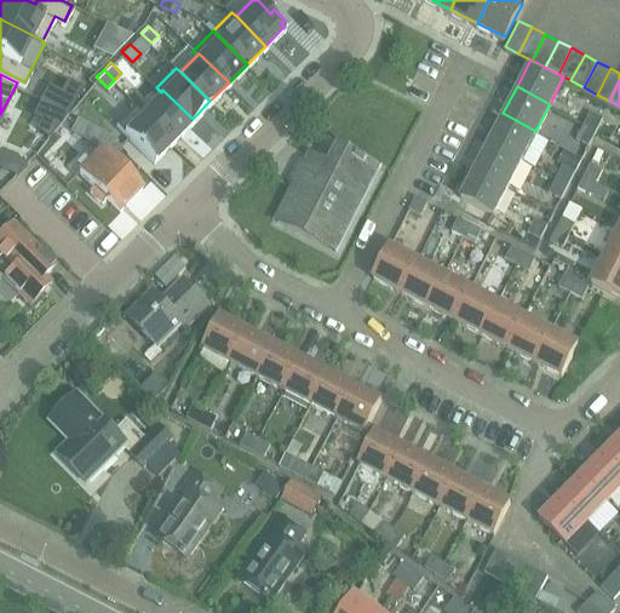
[(144,108),(144,109),(173,138),(193,119),(162,90),(161,92),(144,108)]
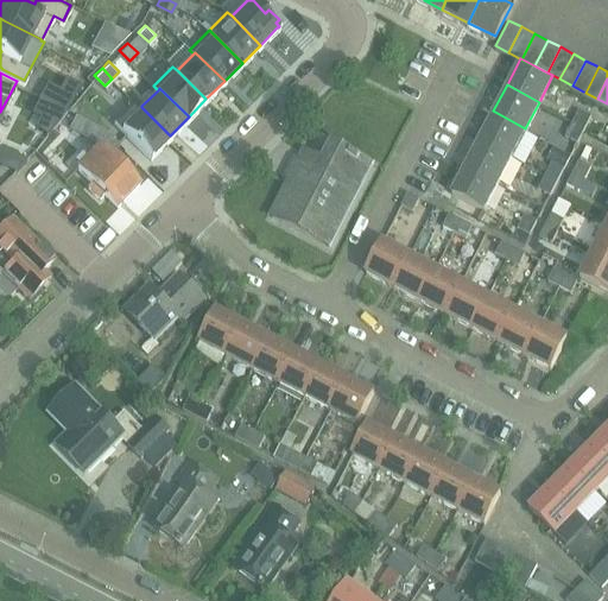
[(133,99),(113,118),(126,131),(151,156),(152,155),(151,155),(170,135),(141,107),(141,106),(133,99)]
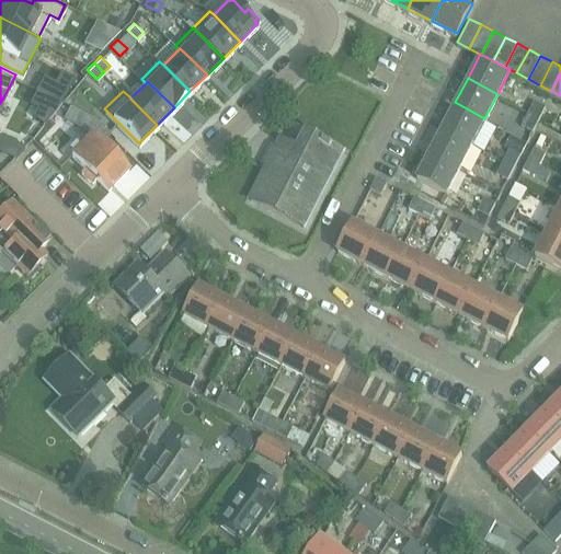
[(534,97),(527,110),(539,116),(546,103),(534,97)]
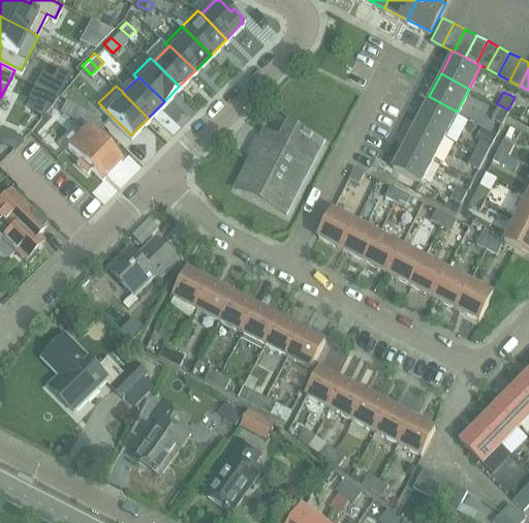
[(429,96),(417,119),(445,134),(457,112),(429,96)]
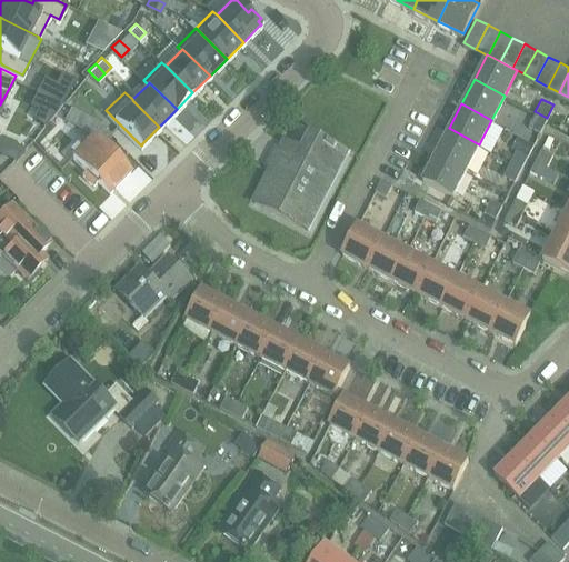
[(545,120),(547,118),(535,111),(528,124),(539,130),(545,120)]
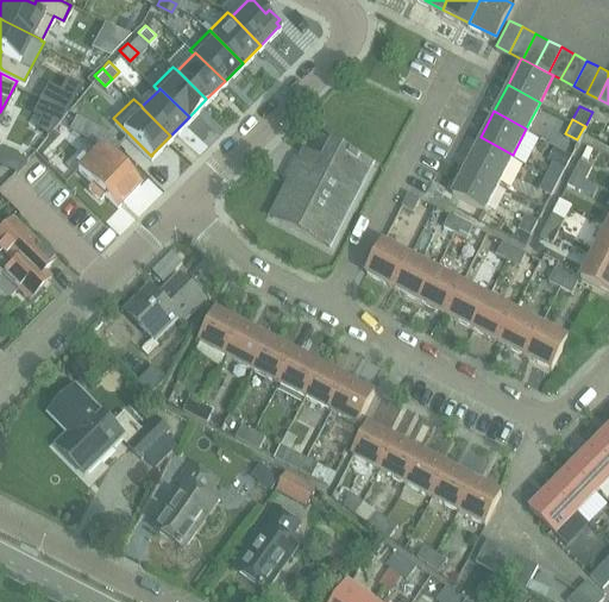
[(481,137),(466,164),(500,181),(513,155),(481,137)]
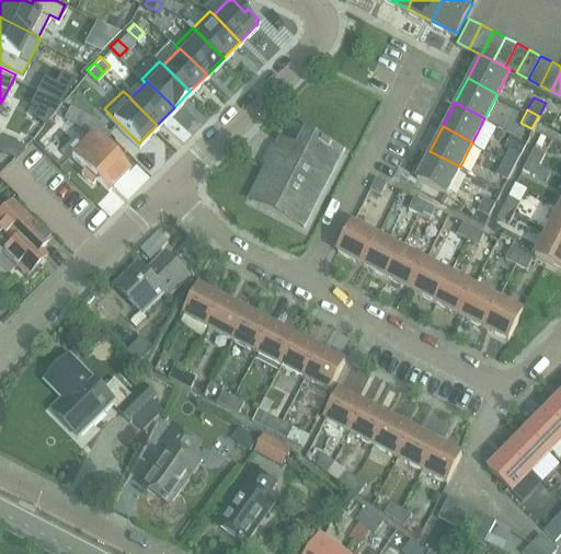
[(109,187),(129,166),(92,129),(71,150),(87,164),(82,169),(92,180),(96,175),(109,187)]
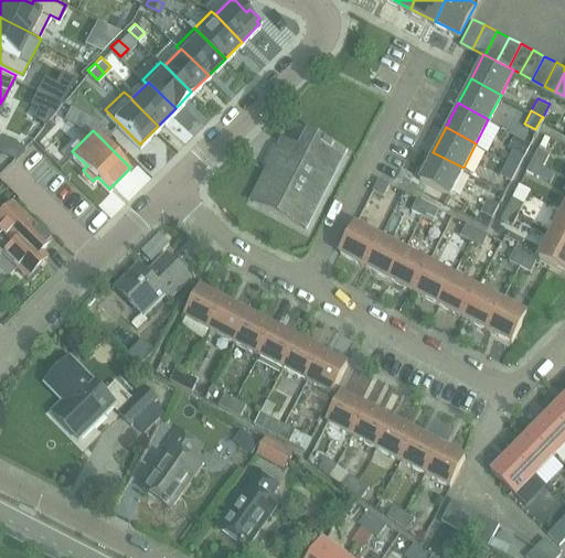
[(307,225),(345,149),(310,130),(301,147),(284,138),(279,147),(275,145),(267,160),(272,162),(254,197),(307,225)]
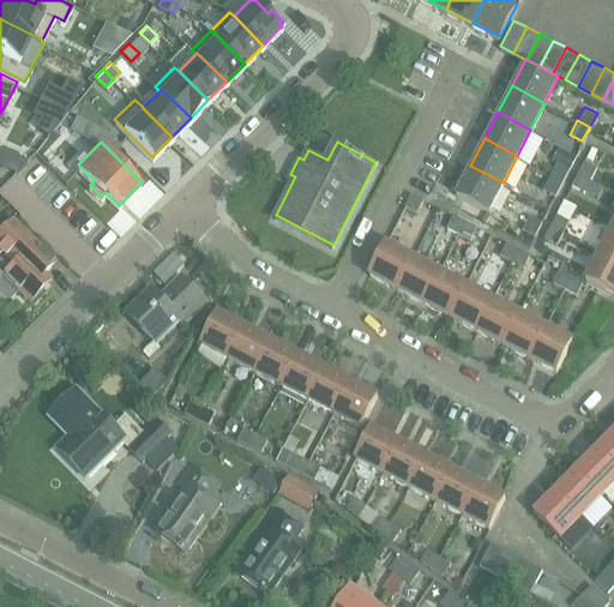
[(557,160),(549,173),(563,180),(577,152),(559,143),(552,157),(557,160)]
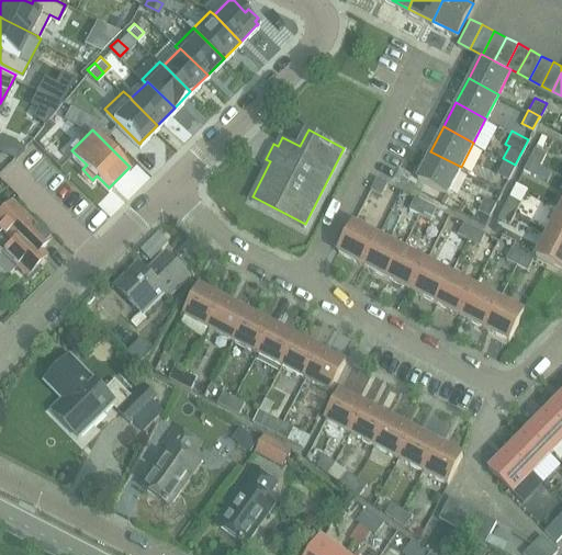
[(535,145),(529,155),(540,160),(546,150),(535,145)]
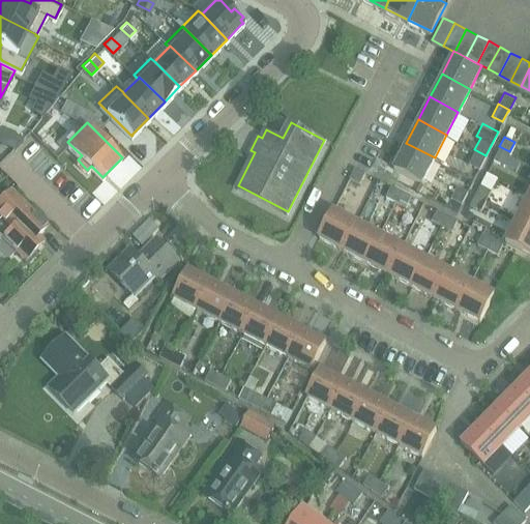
[(422,180),(435,157),(406,143),(394,166),(407,172),(422,180)]
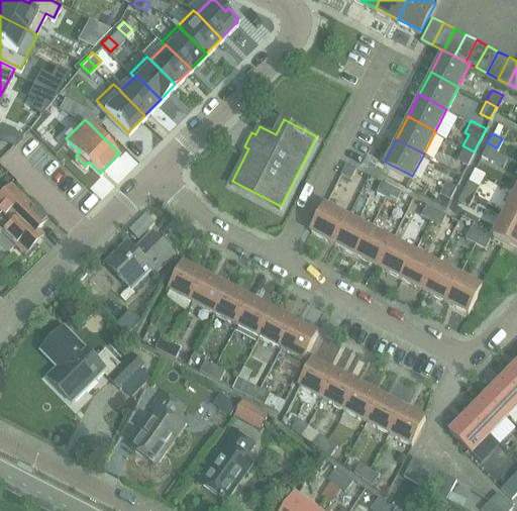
[(492,158),(497,147),(487,142),(482,152),(492,158)]
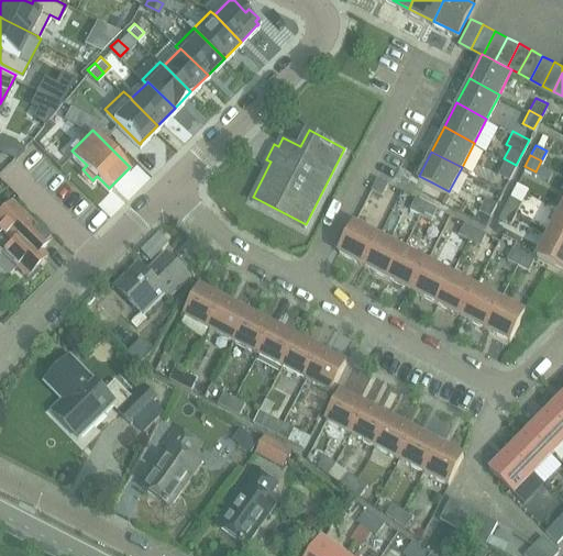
[(509,177),(516,165),(504,158),(498,170),(509,177)]
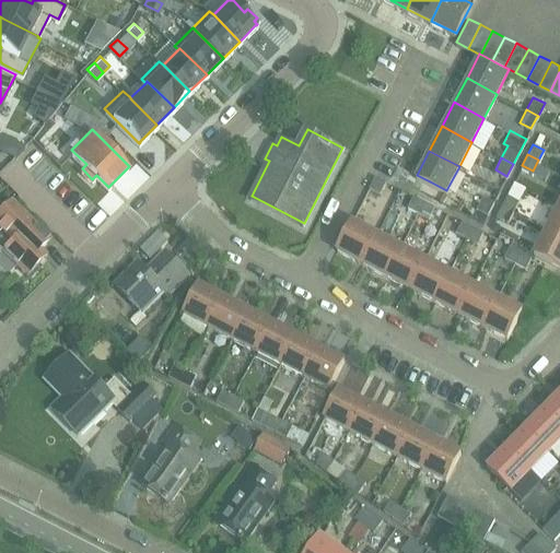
[(376,174),(371,185),(381,190),(387,179),(376,174)]
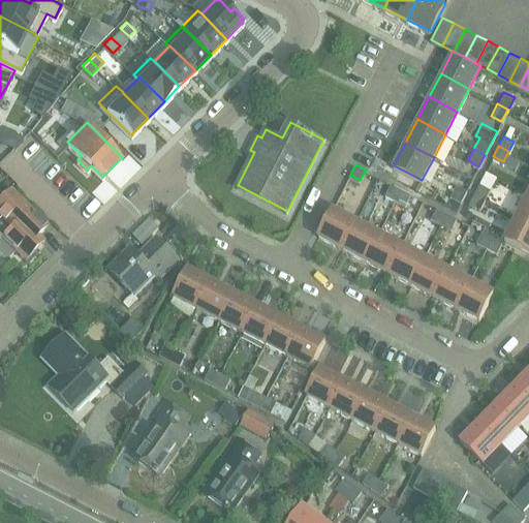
[(350,175),(344,186),(354,191),(360,180),(350,175)]
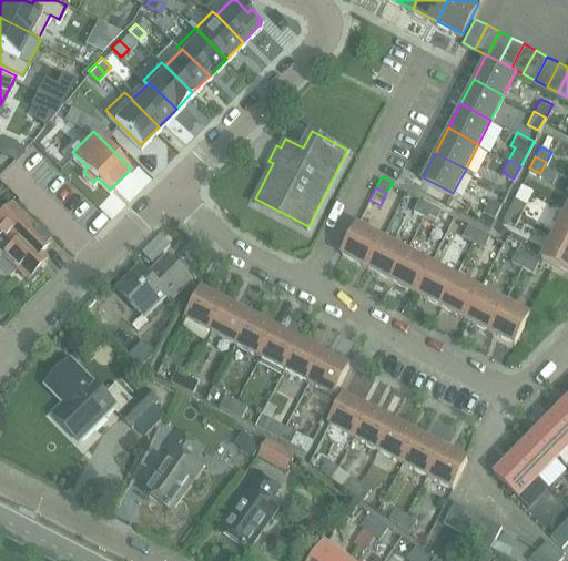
[(515,195),(509,205),(520,212),(526,201),(515,195)]
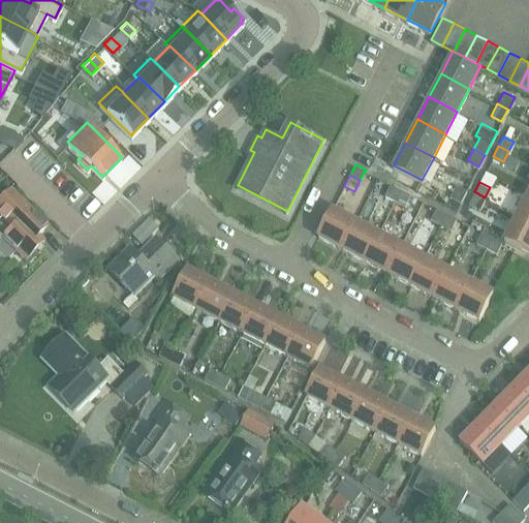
[(385,193),(396,198),(401,188),(391,183),(385,193)]
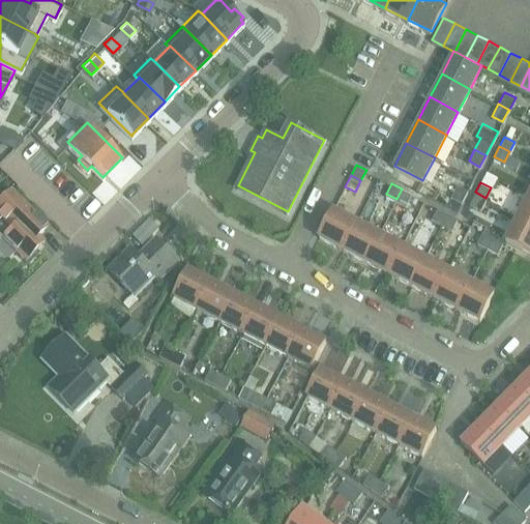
[(457,183),(446,203),(457,208),(467,188),(457,183)]
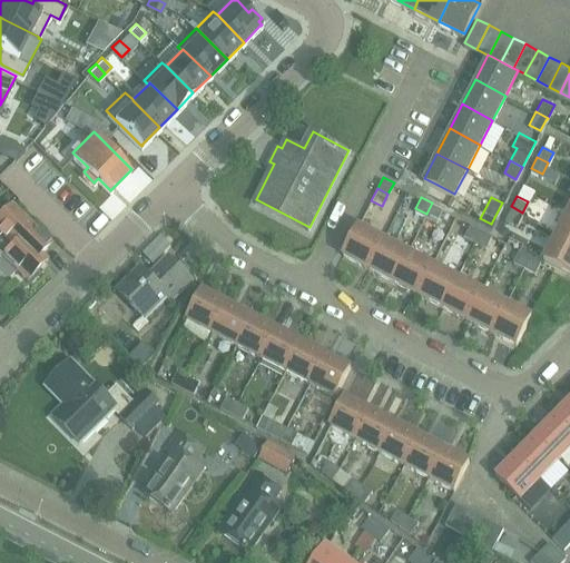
[(47,257),(41,252),(51,240),(10,201),(0,211),(0,231),(1,233),(0,233),(0,252),(2,254),(0,255),(0,269),(5,274),(10,274),(16,267),(27,278),(41,264),(47,257)]
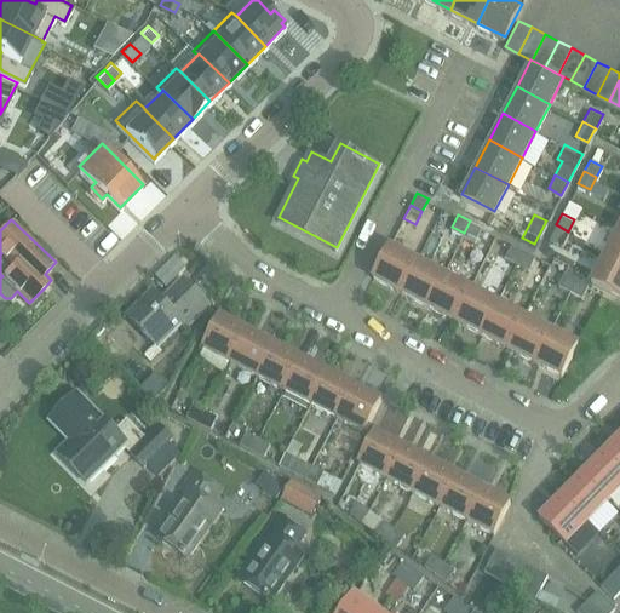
[(470,221),(464,233),(475,239),(481,225),(470,221)]
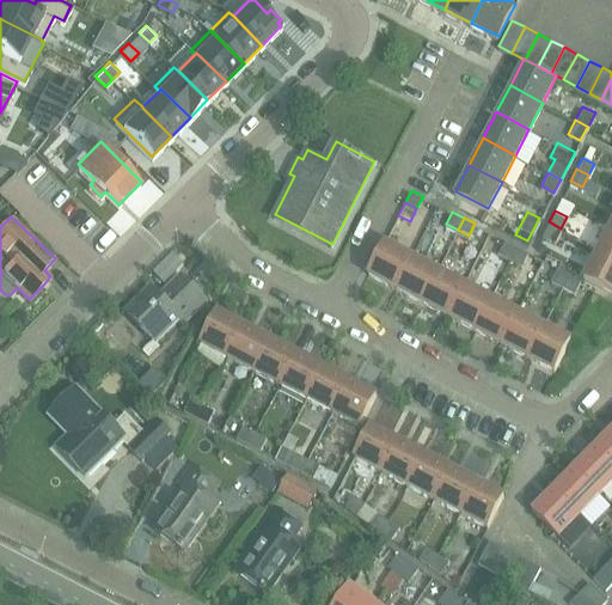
[(555,240),(561,228),(549,221),(543,234),(555,240)]
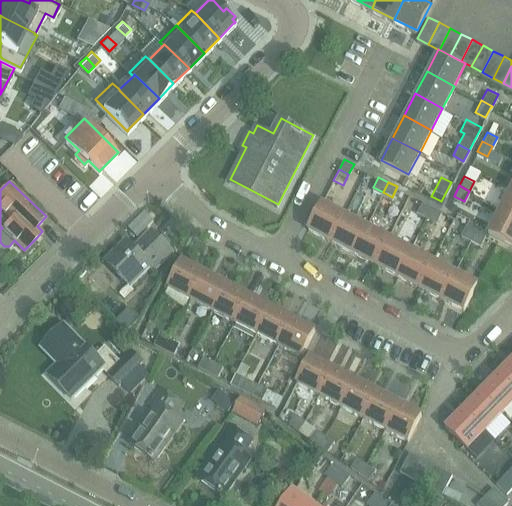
[(511,185),(500,207),(511,212),(511,185)]
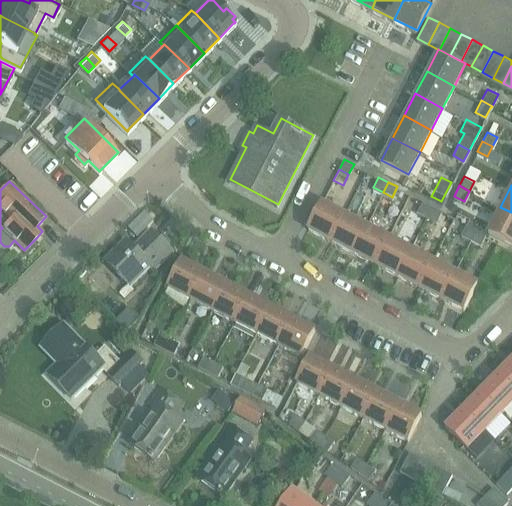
[(417,210),(426,215),(432,204),(422,199),(417,210)]
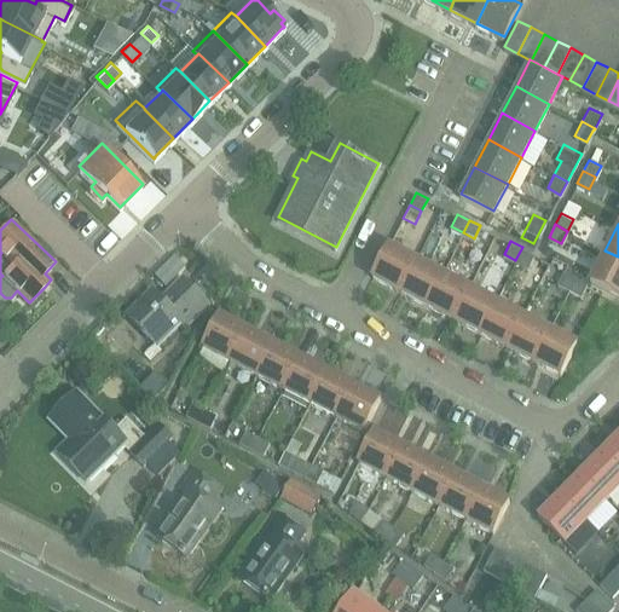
[(389,243),(374,275),(400,289),(417,257),(389,243)]
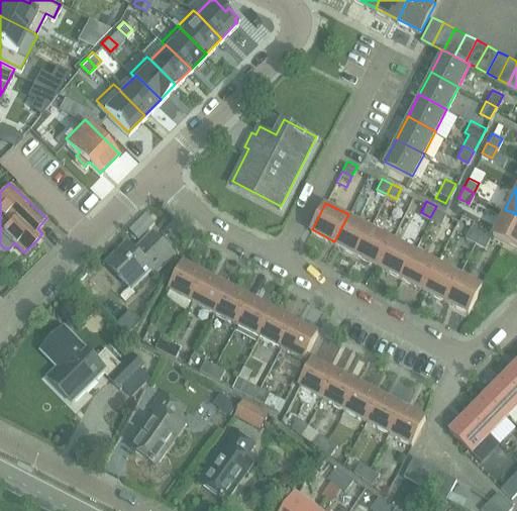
[(436,206),(430,217),(440,222),(446,211),(436,206)]
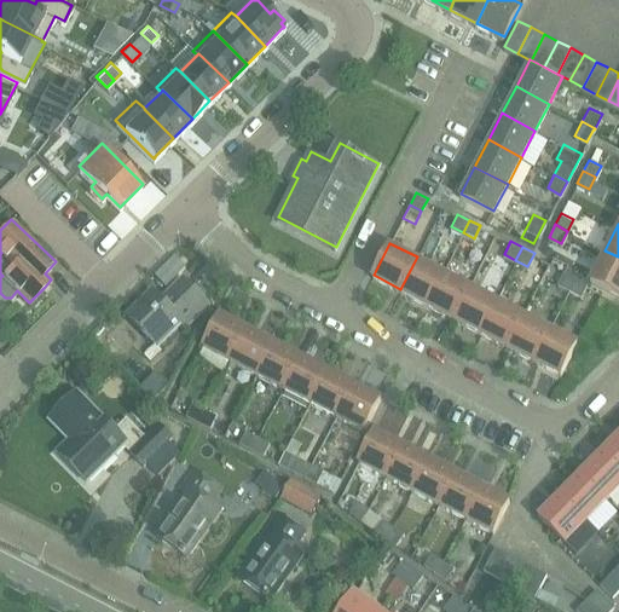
[(618,292),(618,257),(605,250),(591,277),(605,284),(618,292)]
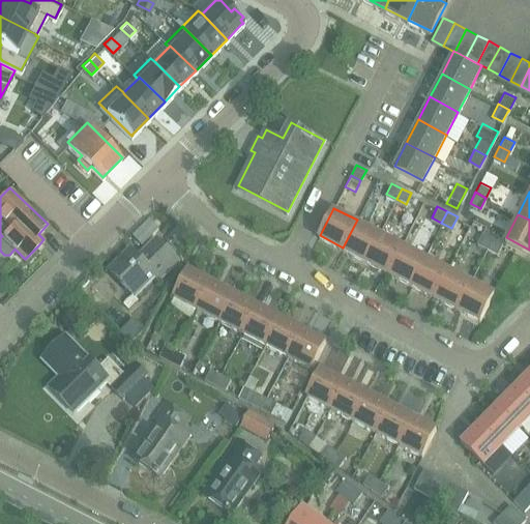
[(148,216),(131,233),(136,238),(144,231),(147,234),(156,226),(148,216)]
